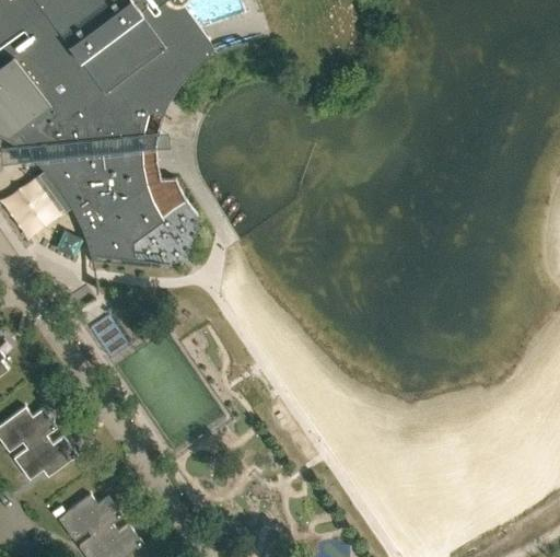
[(0,137),(3,139),(8,142),(12,146),(18,149),(15,149),(15,150),(16,155),(18,163),(32,161),(35,163),(37,166),(41,170),(43,172),(46,175),(44,176),(67,209),(69,208),(71,211),(74,216),(77,220),(79,225),(81,231),(83,235),(85,241),(86,245),(89,251),(90,256),(90,264),(133,268),(135,260),(133,244),(187,205),(185,201),(183,198),(182,196),(179,193),(178,189),(177,186),(175,182),(161,183),(160,181),(159,177),(159,174),(158,171),(158,167),(158,162),(156,157),(156,152),(155,147),(156,139),(158,134),(160,126),(160,119),(162,115),(170,97),(171,94),(179,82),(190,71),(214,54),(208,41),(200,30),(183,6),(178,0),(0,0),(0,80),(3,80),(4,89),(0,89),(0,137)]
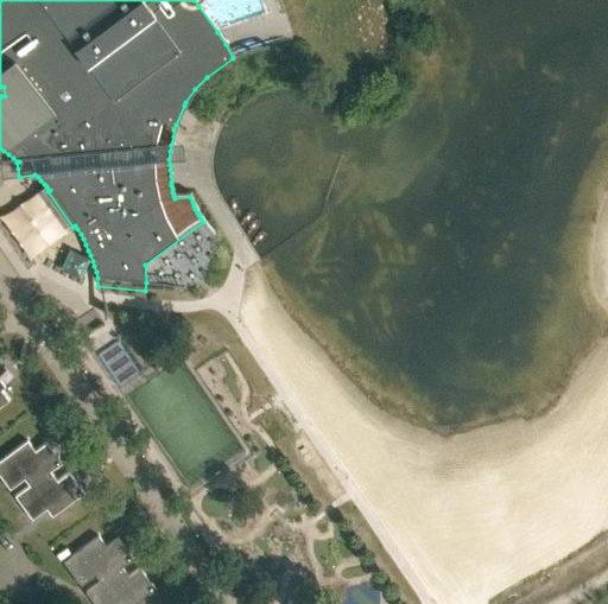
[(27,202),(32,215),(54,208),(49,194),(27,202)]
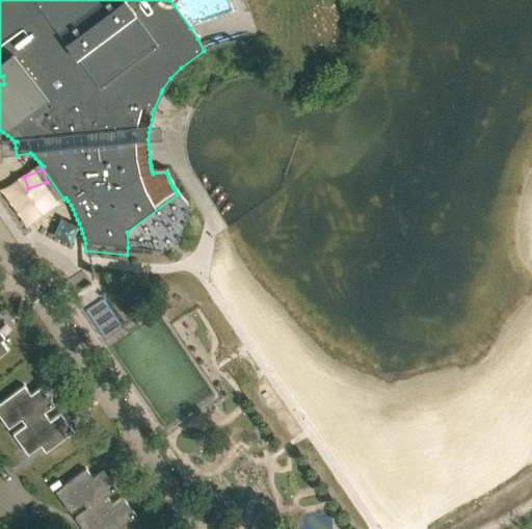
[(89,312),(106,340),(125,328),(107,300),(89,312)]
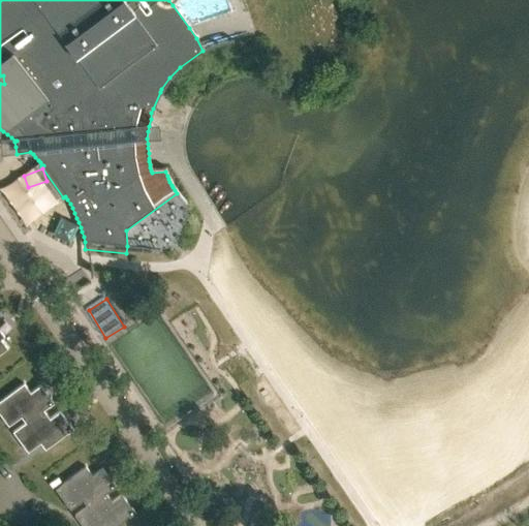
[(20,419),(24,424),(42,411),(53,404),(39,387),(29,394),(23,384),(0,401),(0,416),(7,427),(20,419)]
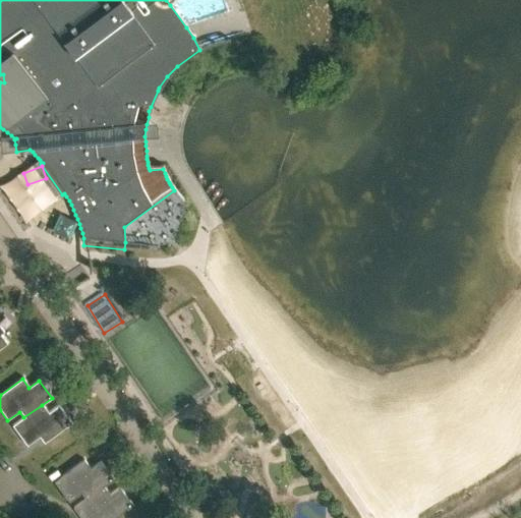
[(12,425),(26,446),(39,437),(44,444),(71,423),(58,406),(48,413),(42,405),(23,417),(12,425)]
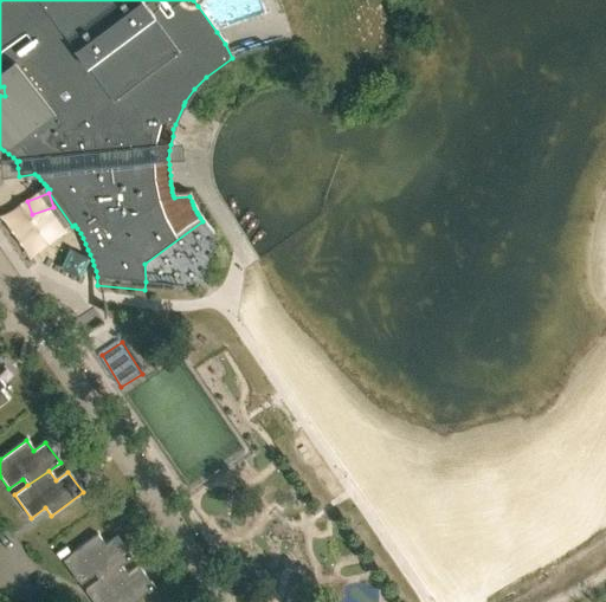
[(220,512),(234,507),(227,489),(213,493),(220,512)]
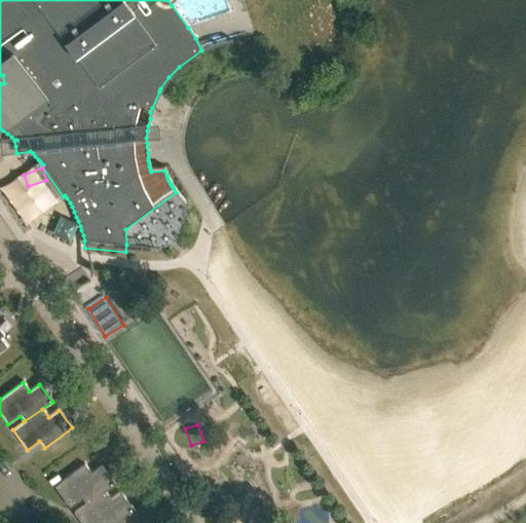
[(81,498),(86,505),(104,492),(114,485),(101,467),(90,475),(84,465),(54,487),(70,508),(81,498)]
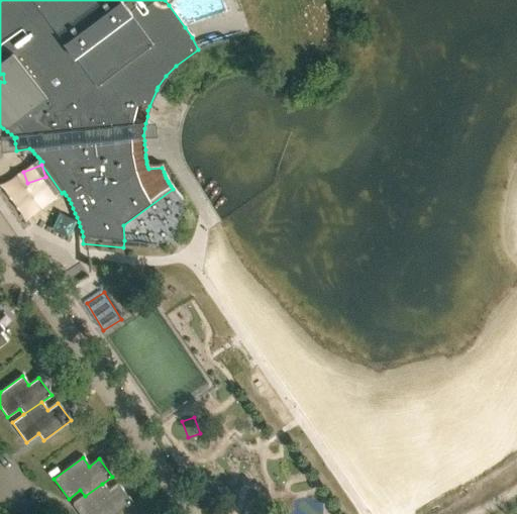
[(73,505),(79,513),(115,513),(126,506),(131,502),(117,484),(108,492),(102,484),(85,496),(73,505)]
